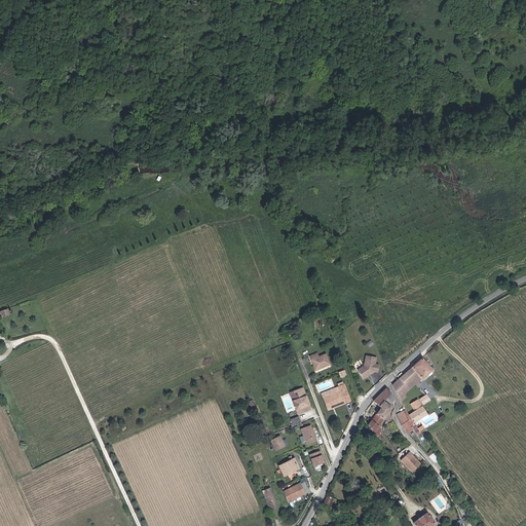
[(315,352),(308,355),(314,369),(329,364),(324,353),(317,355),(315,352)]
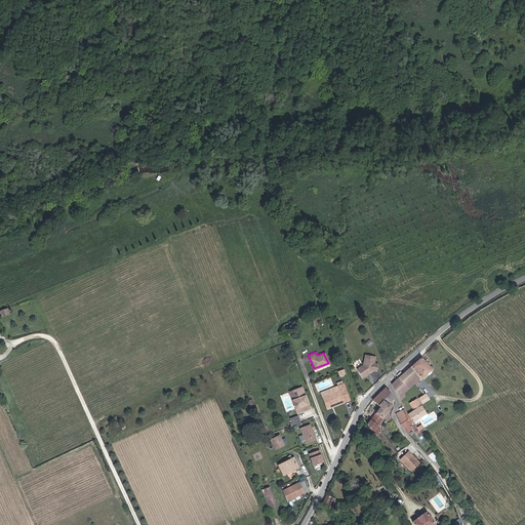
[(364,368),(357,372),(362,380),(368,377),(368,375),(369,375),(371,375),(372,374),(373,373),(377,374),(378,367),(374,366),(375,360),(366,357),(364,368)]
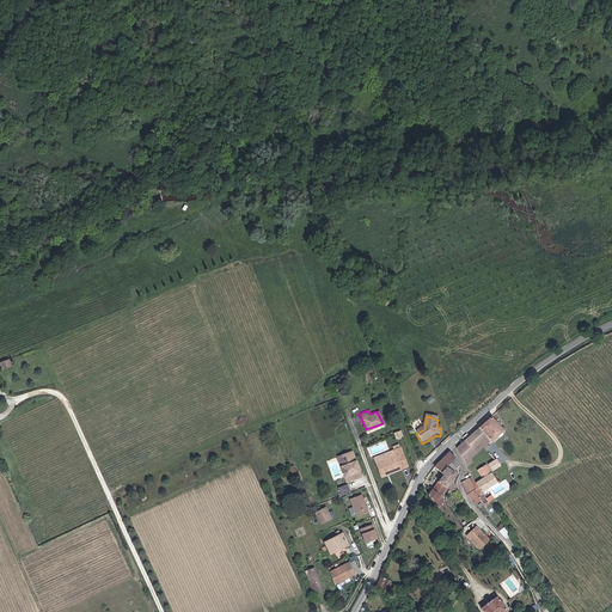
[(485,450),(487,451),(491,447),(490,446),(495,442),(495,444),(500,439),(501,439),(505,436),(503,435),(506,433),(495,420),(458,451),(466,467),(473,463),(471,459),(469,454),(483,446),(485,450)]
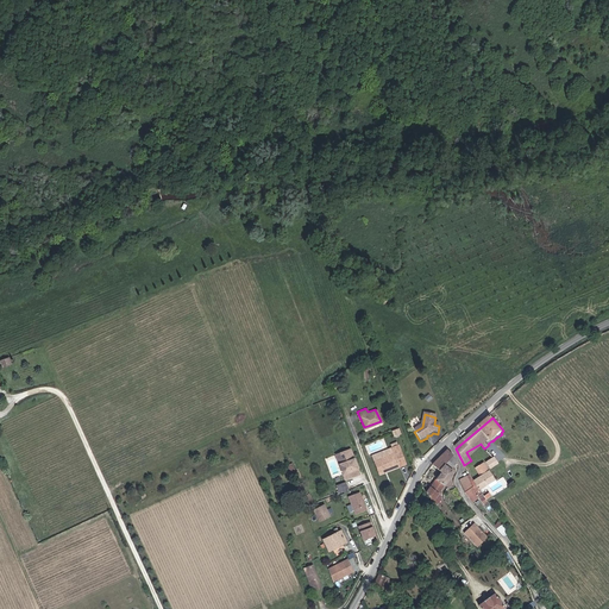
[(397,435),(395,429),(387,432),(389,439),(397,435)]
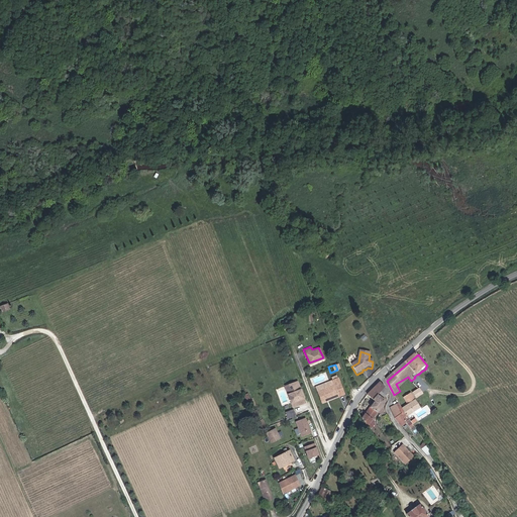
[(332,386),(316,392),(320,403),(342,395),(336,379),(335,377),(330,379),(331,382),(332,386)]
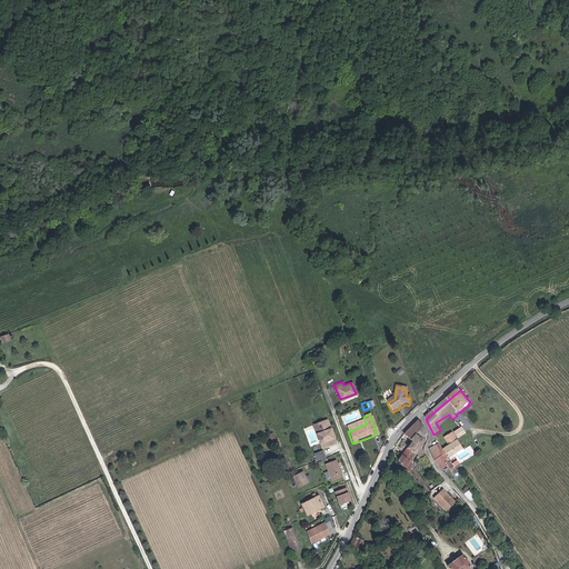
[(438,427),(451,418),(449,415),(436,422),(438,427)]
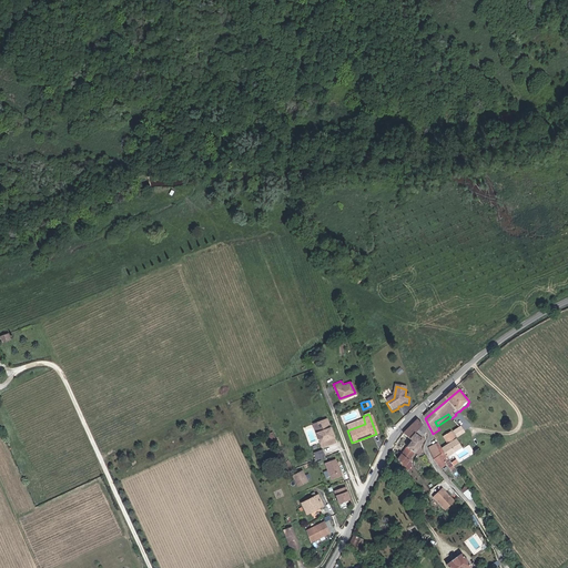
[(314,428),(326,424),(325,419),(312,425),(320,447),(322,447),(314,428)]
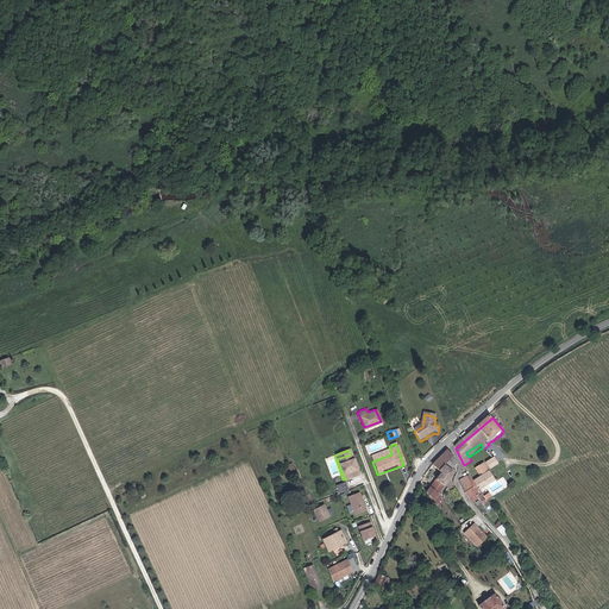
[(371,457),(372,462),(391,454),(390,450),(371,457)]
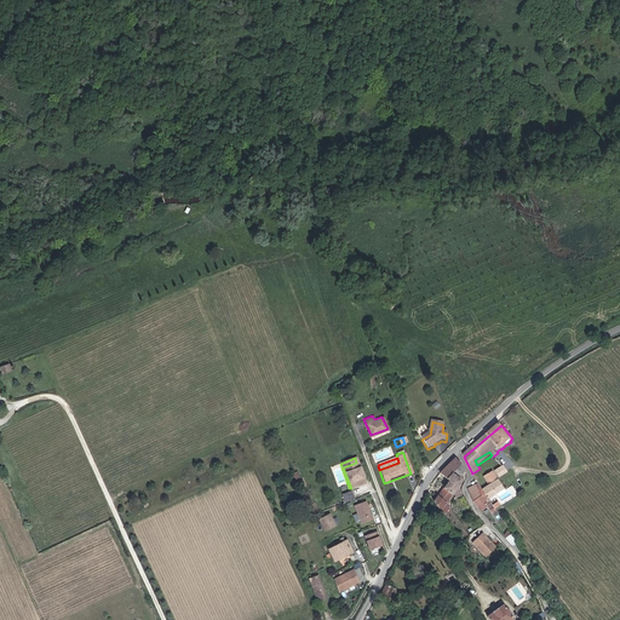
[(454,460),(440,475),(445,480),(458,464),(454,460)]
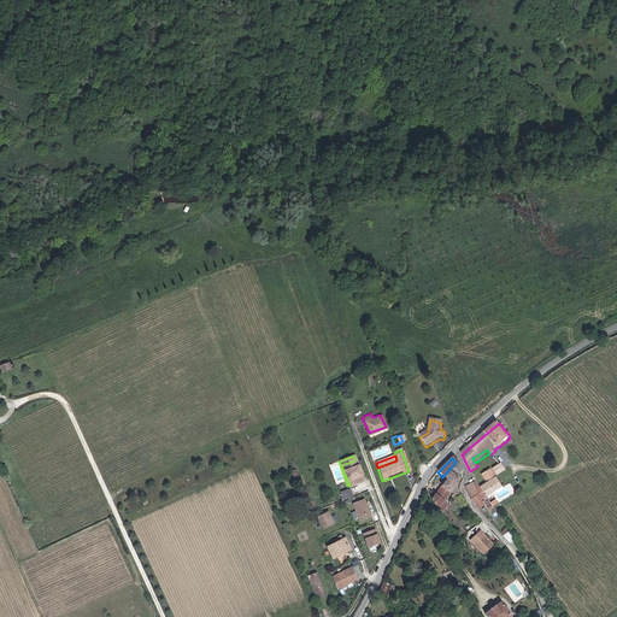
[(350,486),(362,481),(354,460),(341,465),(350,486)]
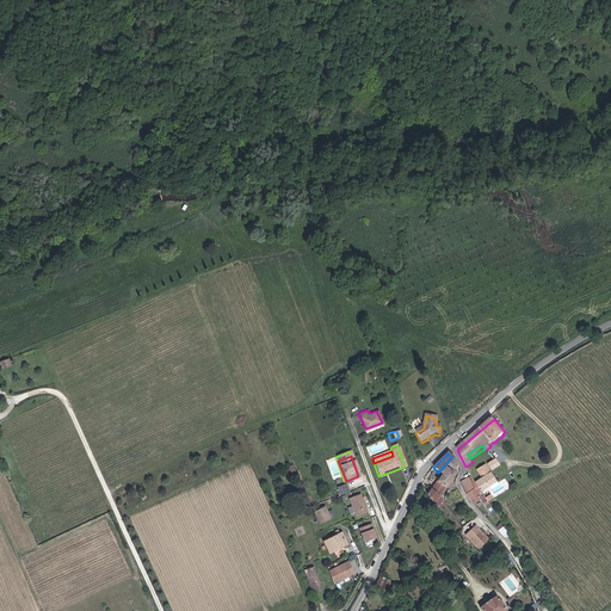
[(438,473),(440,475),(448,481),(454,475),(449,471),(456,464),(451,457),(438,473)]
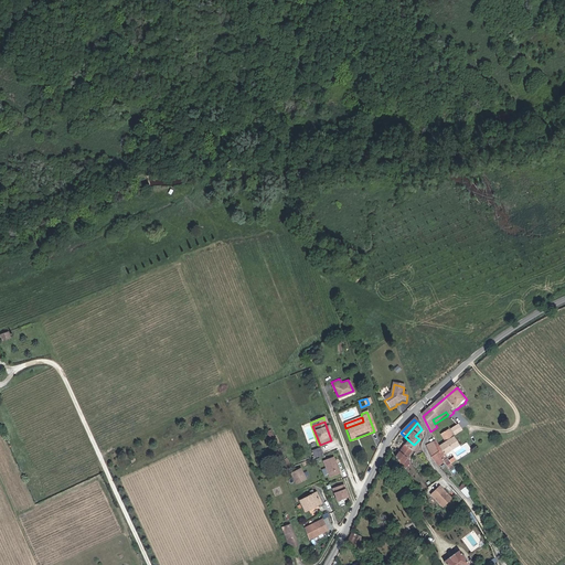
[(460,434),(457,428),(450,433),(454,438),(460,434)]
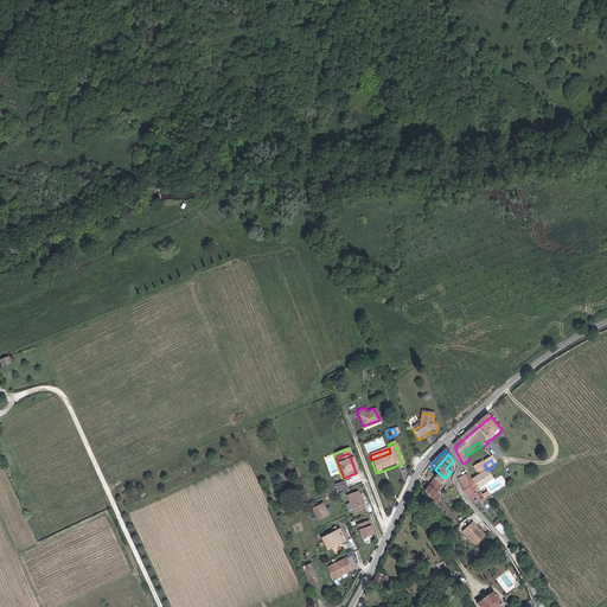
[(479,477),(472,480),(477,491),(493,481),(487,472),(483,465),(474,470),(479,477)]
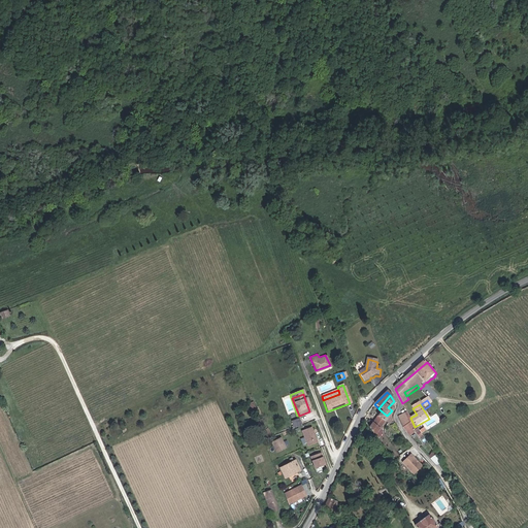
[(376,416),(382,422),(387,416),(381,410),(376,416)]
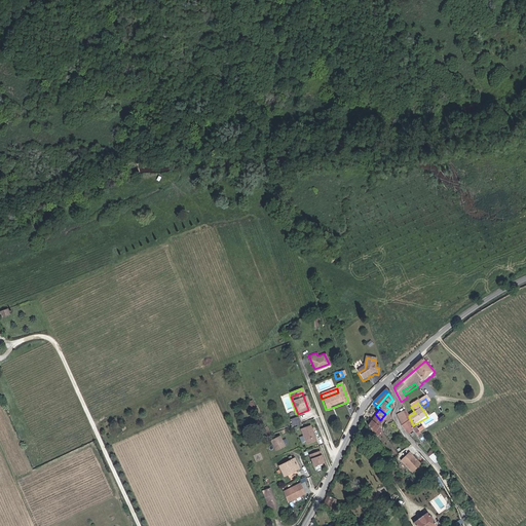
[(413,425),(409,416),(406,411),(402,414),(405,420),(399,424),(403,430),(407,437),(413,434),(417,439),(419,438),(413,425)]
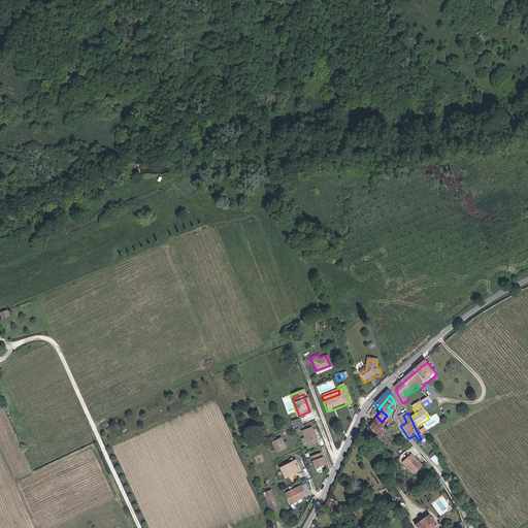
[(398,418),(400,426),(406,422),(403,416),(402,415),(398,418)]
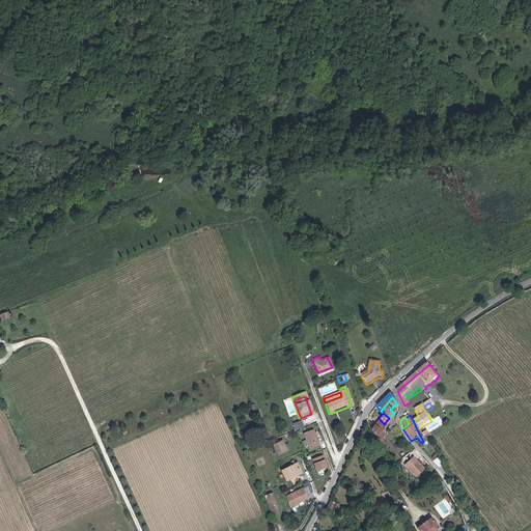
[(384,424),(379,418),(369,429),(374,440),(376,438),(375,436),(384,424)]
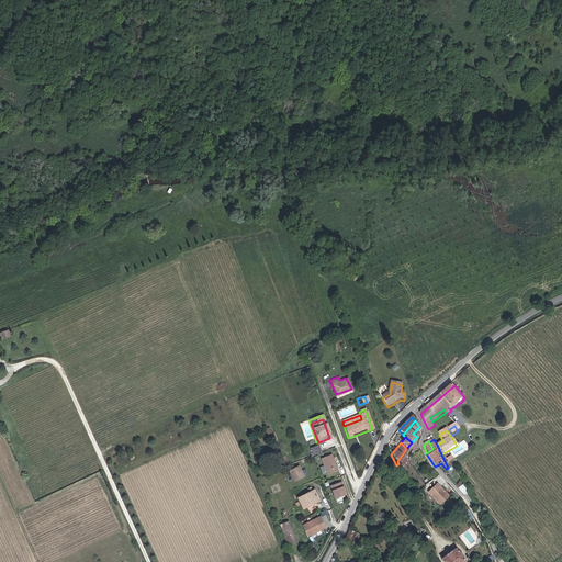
[(283,461),(289,471),(298,467),(294,460),(299,458),(296,454),(283,461)]
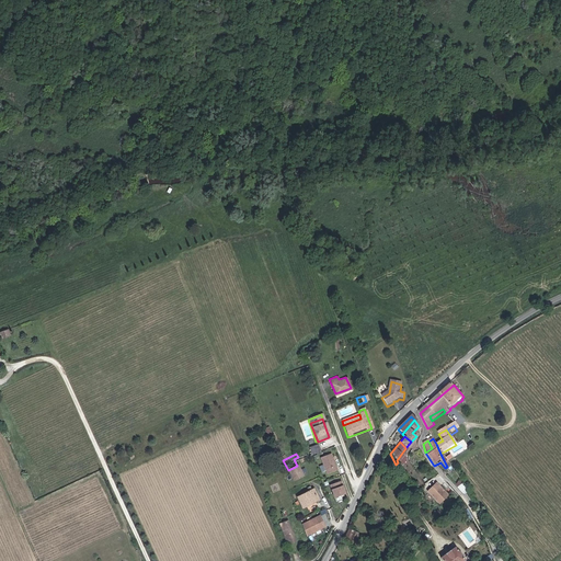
[(339,470),(332,454),(320,458),(327,474),(339,470)]
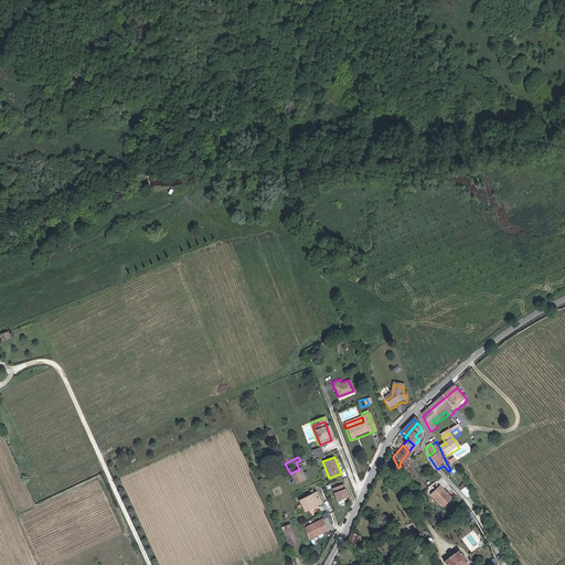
[(304,479),(299,469),(290,473),(295,483),(304,479)]
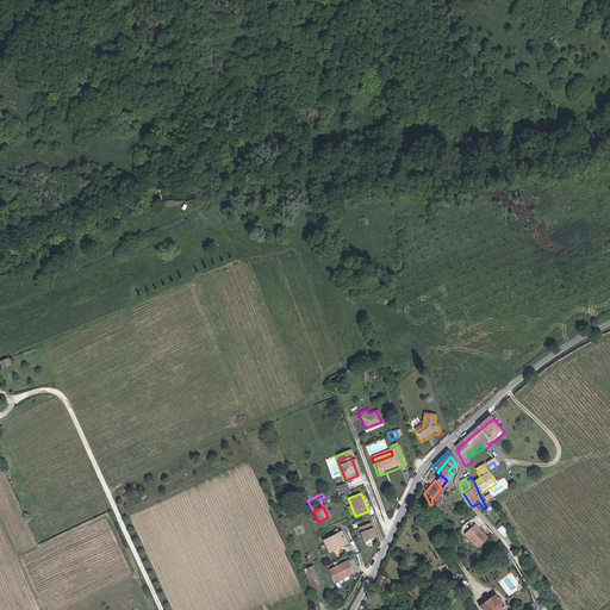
[(502,521),(496,524),(504,537),(509,534),(502,521)]
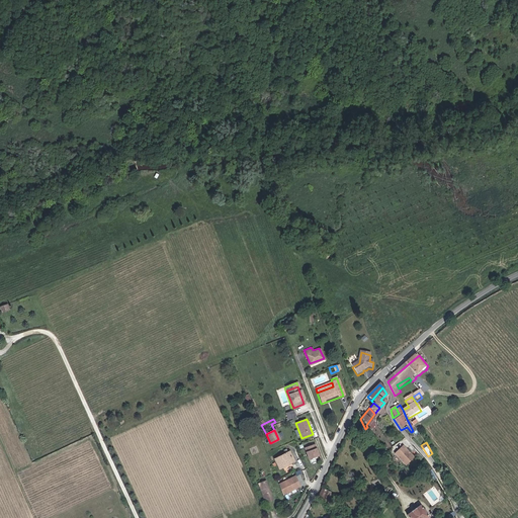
[(320,456),(316,443),(305,448),(309,460),(320,456)]
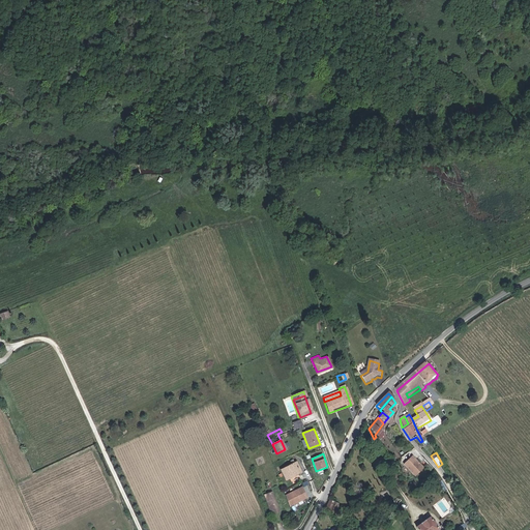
[(419,471),(408,458),(399,465),(410,478),(419,471)]
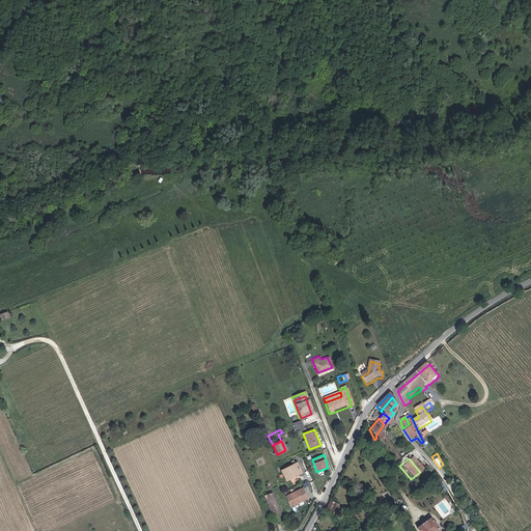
[(295,464),(294,465),(290,466),(279,471),(284,481),(300,474),(295,464)]
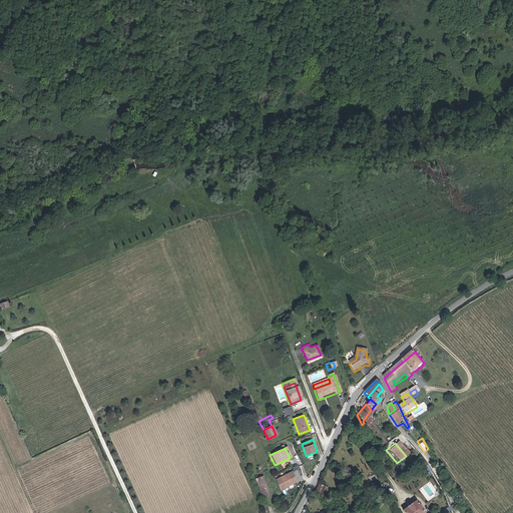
[(421,449),(421,448),(416,450),(417,451),(419,453),(421,456),(422,457),(425,456),(423,453),(421,449)]
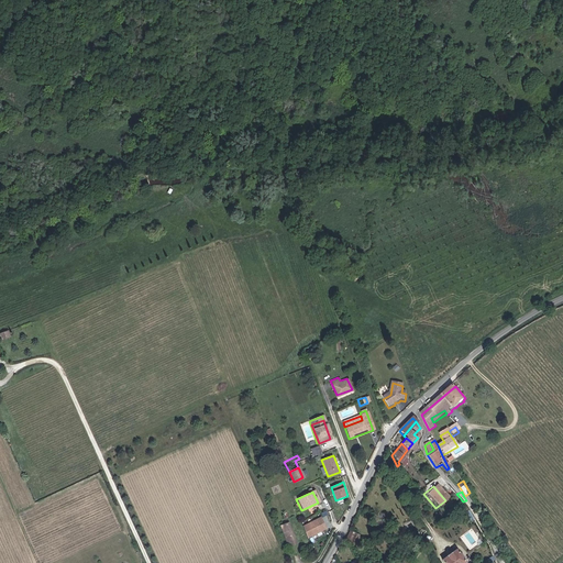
[(463,512),(459,506),(456,507),(464,519),(466,518),(463,512)]
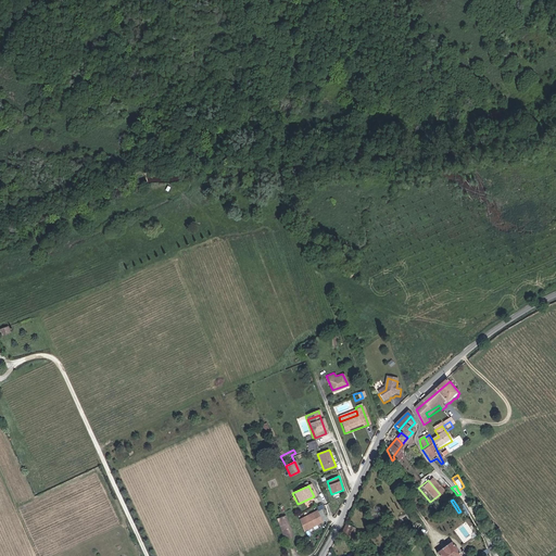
[(318,509),(299,518),(305,531),(325,521),(318,509)]
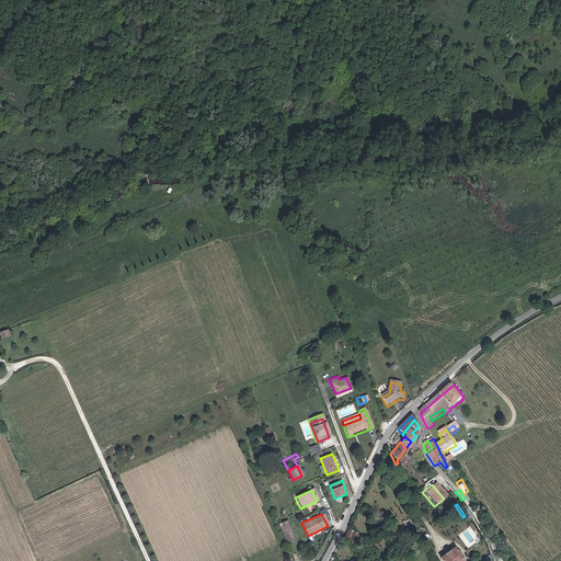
[(288,540),(289,545),(295,542),(287,521),(278,524),(285,541),(288,540)]
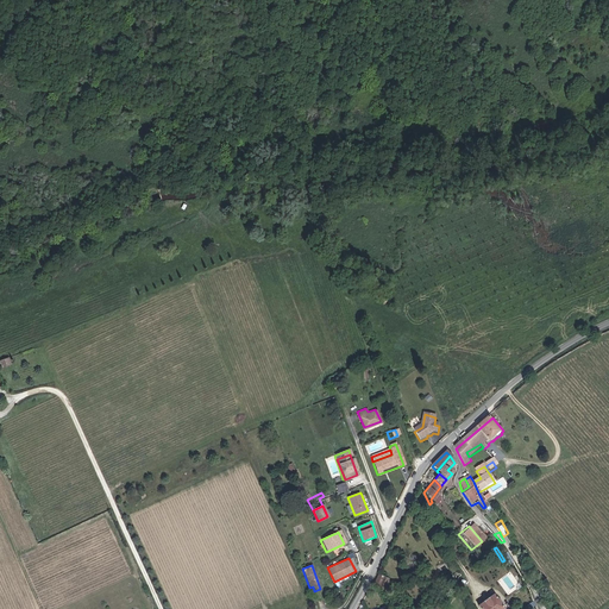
[(374,572),(369,583),(378,588),(378,586),(382,578),(383,577),(374,572)]
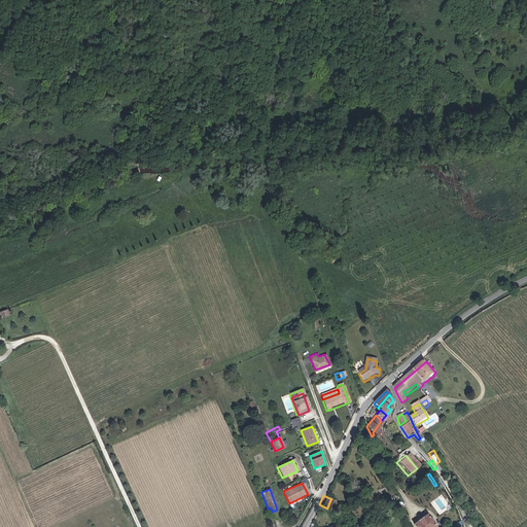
[(427,514),(413,525),(414,526),(433,526),(435,526),(427,514)]
